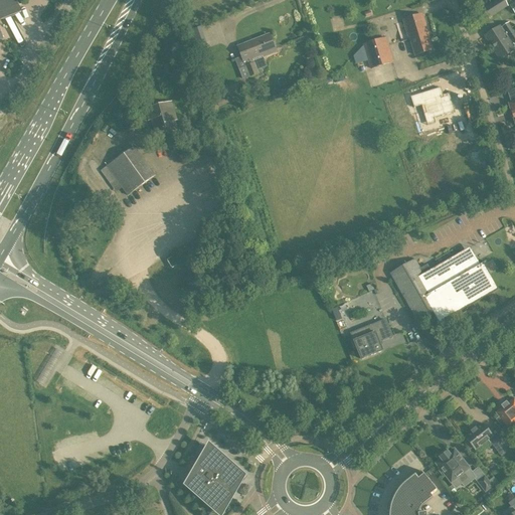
[(0,12),(22,4),(20,0),(0,0),(0,39),(3,39),(0,31),(0,12)]
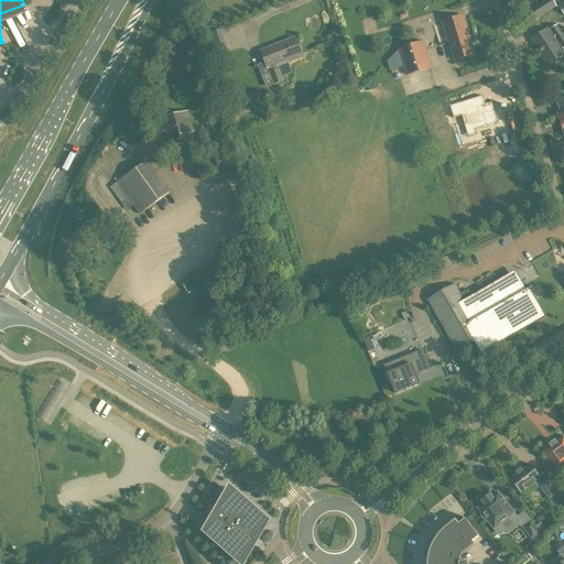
[(552,0),(544,0),(540,3),(545,13),(552,9),(551,7),(555,3),(552,0)]
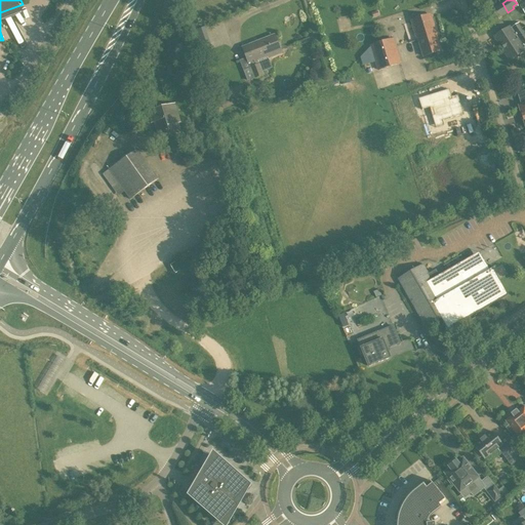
[(440,54),(435,38),(437,37),(431,17),(411,24),(416,43),(418,43),(423,59),(440,54)]
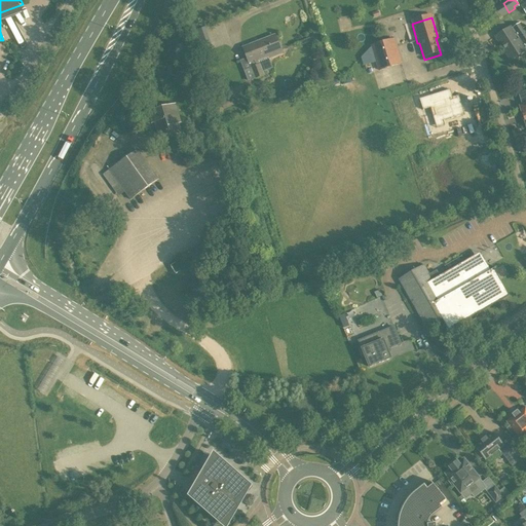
[(525,31),(524,33),(520,27),(513,32),(513,31),(496,41),(511,65),(525,54),(525,53),(525,52),(525,50),(525,31)]
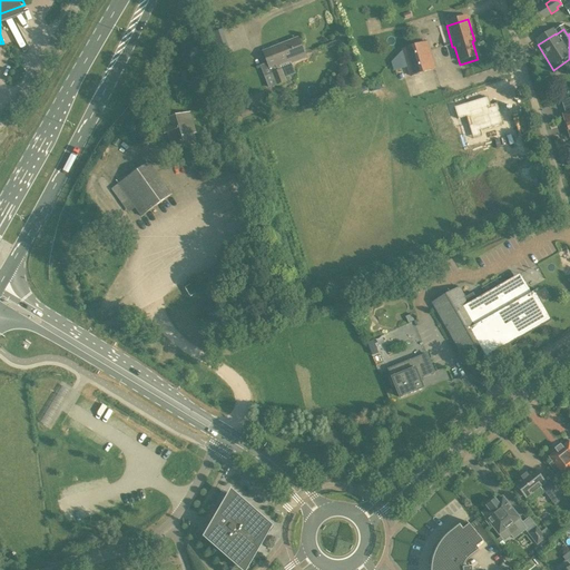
[(292,67),(306,61),(298,41),(264,55),(269,70),(291,62),(292,67)]
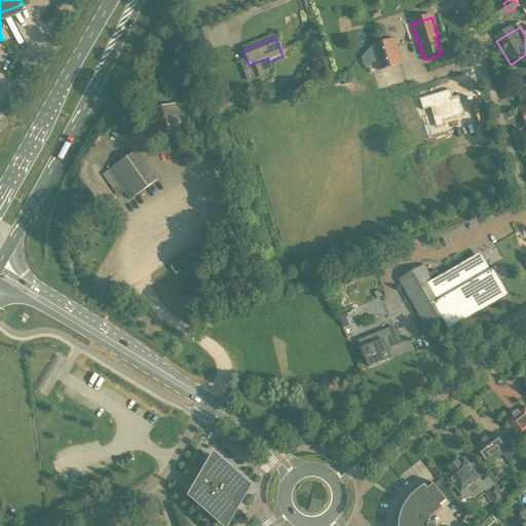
[(378,71),(402,64),(395,38),(370,45),(378,71)]
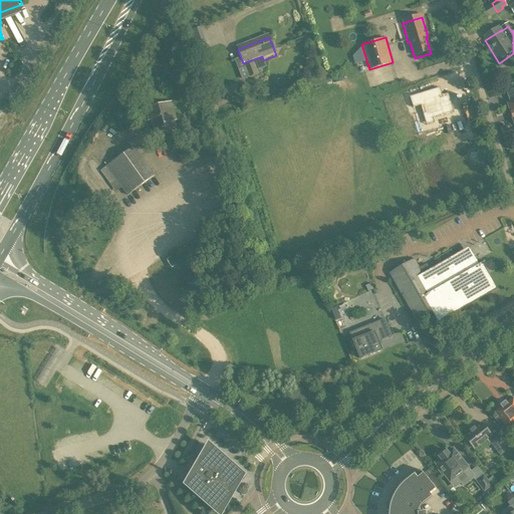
[(205,40),(194,44),(197,51),(207,48),(205,40)]
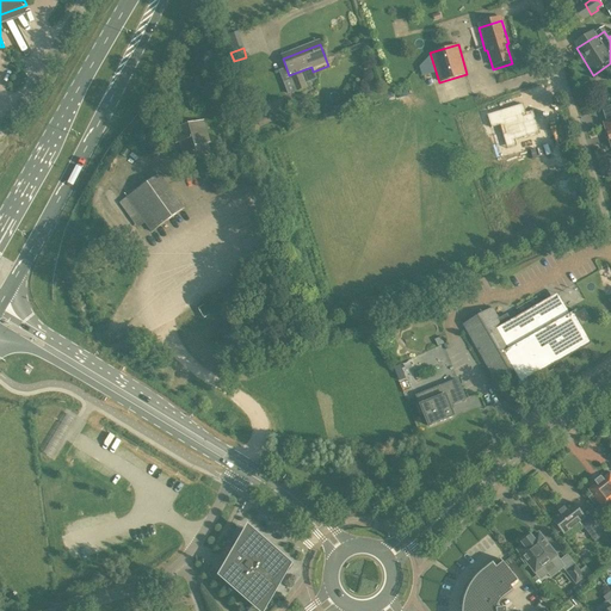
[(288,94),(307,87),(303,78),(284,86),(288,94)]
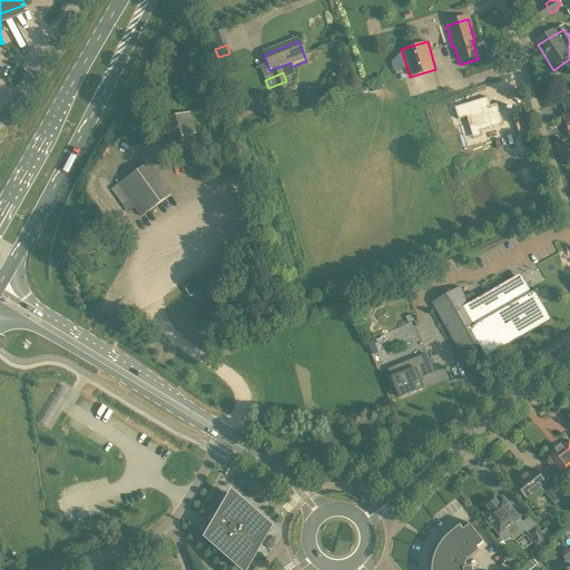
[(254,114),(249,101),(248,97),(235,101),(237,106),(242,118),(254,114)]
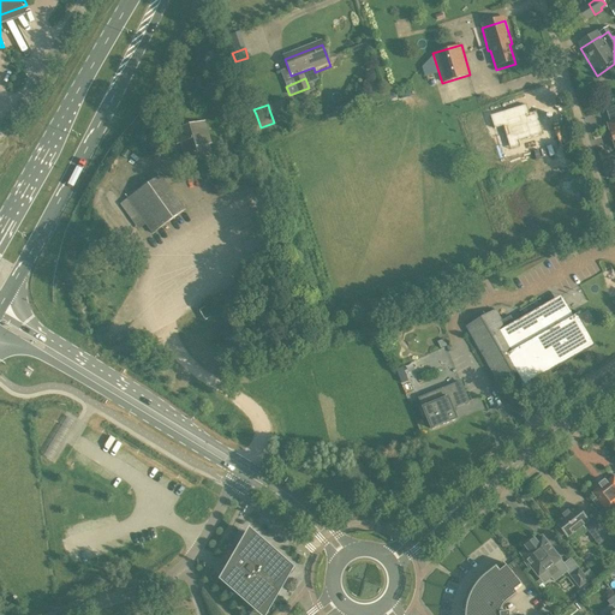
[(495,131),(508,126),(512,137),(508,138),(512,149),(523,145),(520,141),(545,133),(538,109),(531,112),(529,105),(490,117),(495,131)]
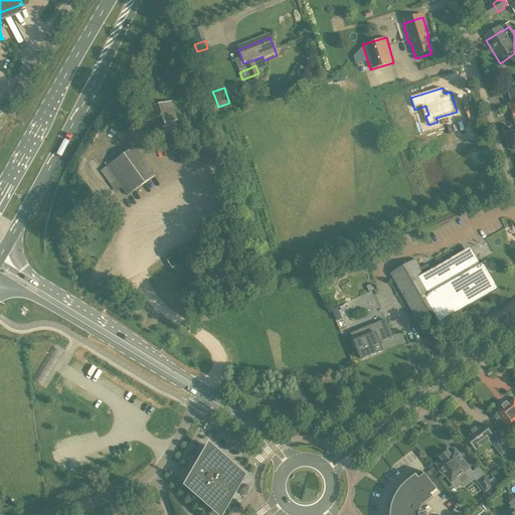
[(178,125),(172,106),(147,114),(151,124),(154,123),(159,139),(178,133),(175,125),(178,125)]
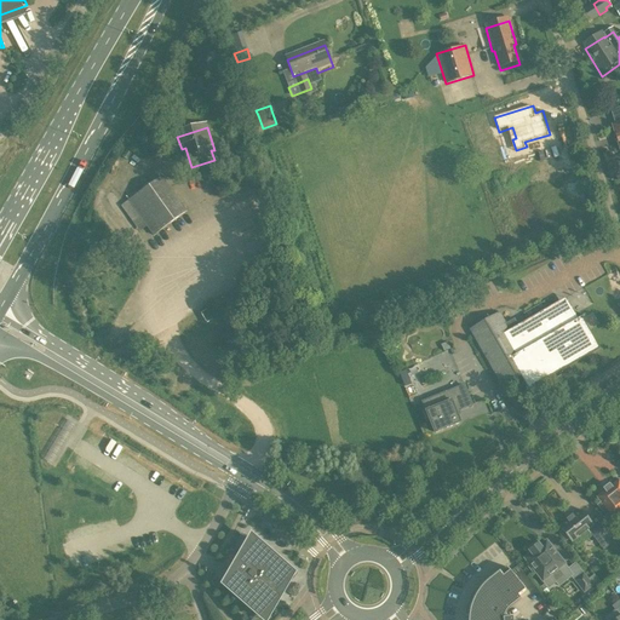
[(161,177),(127,200),(154,236),(187,212),(161,177)]
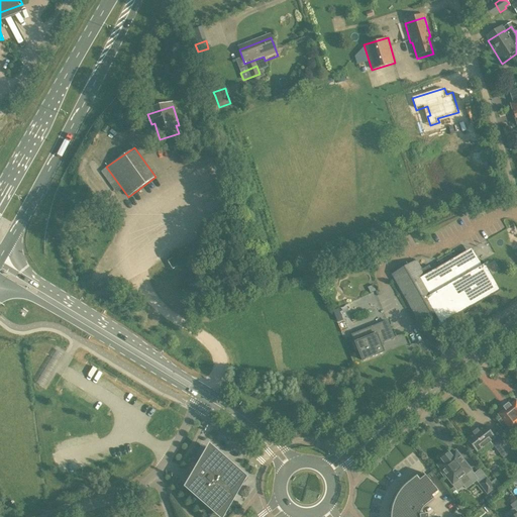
[(473,195),(459,199),(463,211),(477,207),(473,195)]
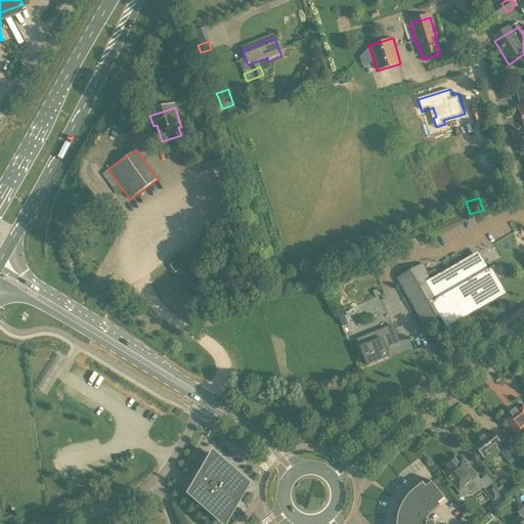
[(421,265),(398,278),(426,326),(440,318),(447,330),(508,295),(491,267),(483,272),(477,276),(467,258),(438,275),(436,272),(435,269),(426,274),(422,266),(421,265)]
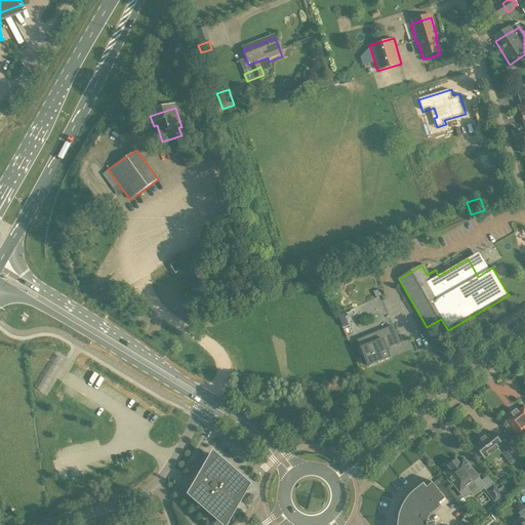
[(170,266),(175,274),(180,271),(175,263),(170,266)]
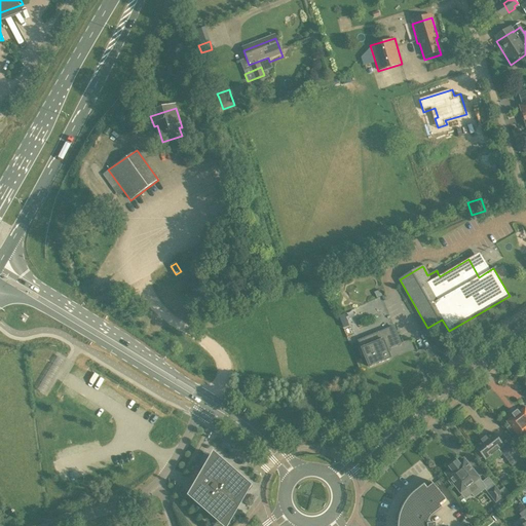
[(401,344),(393,327),(359,341),(369,367),(390,359),(387,349),(401,344)]
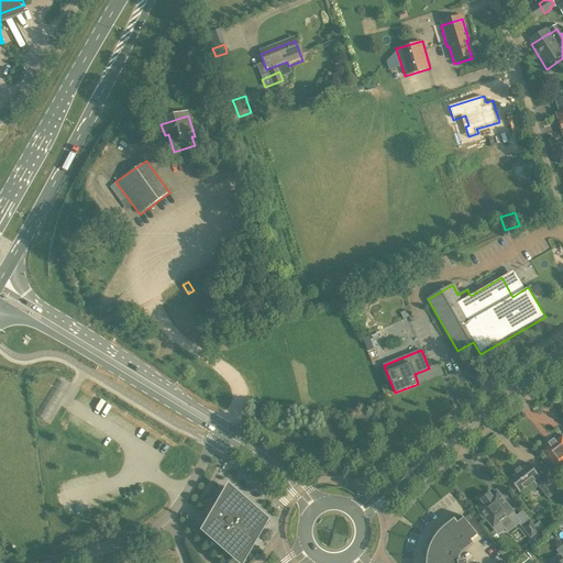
[(562,437),(562,435),(554,442),(553,440),(549,444),(550,445),(542,452),(545,456),(542,459),(555,476),(562,470),(562,437)]
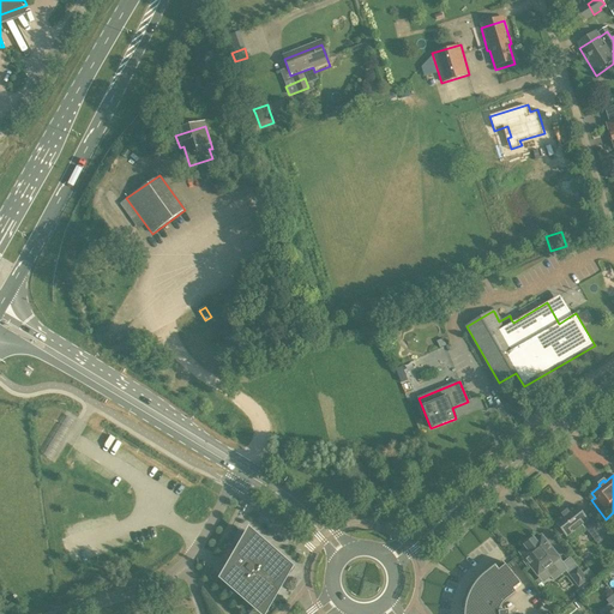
[(588,521),(576,505),(567,512),(567,511),(561,515),(563,516),(554,523),(558,527),(554,529),(560,535),(563,534),(566,537),(569,536),(571,539),(584,528),(582,525),(588,521)]
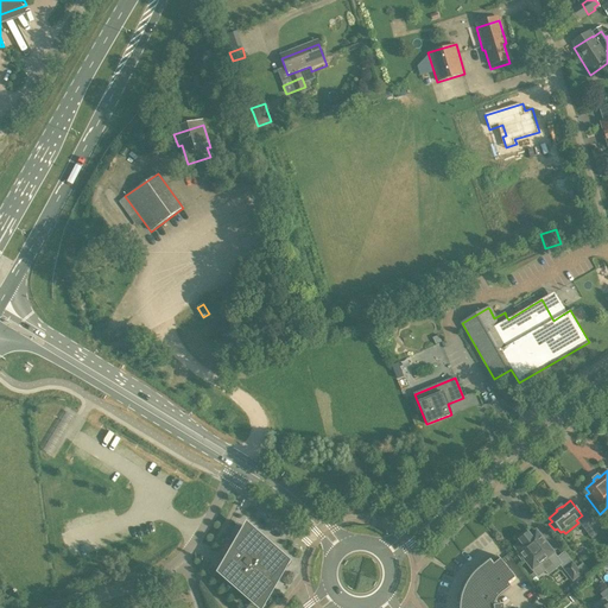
[(594,532),(602,526),(593,515),(586,521),(594,532)]
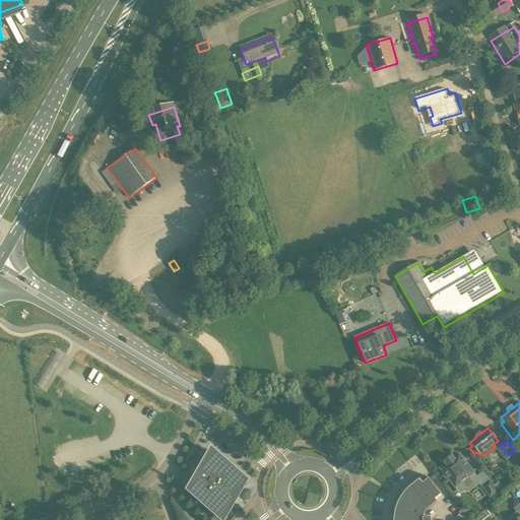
[(219,519),(236,501),(232,498),(247,481),(214,453),(199,470),(202,473),(188,491),(219,519)]
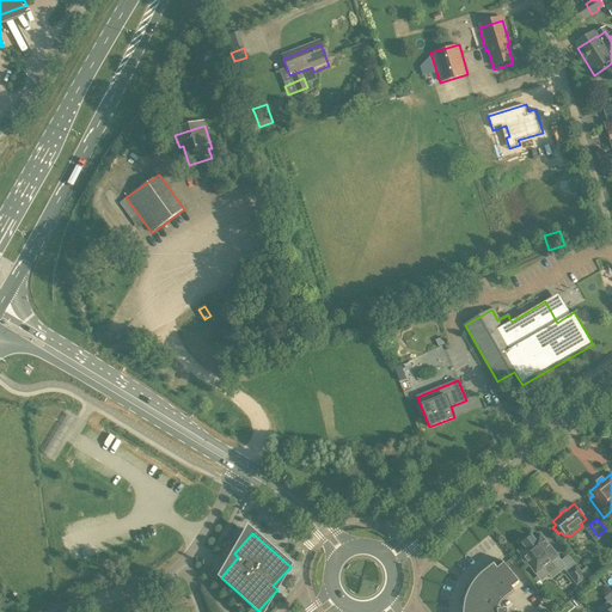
[(557,557),(539,534),(533,539),(531,537),(522,544),(525,546),(518,551),(524,558),(521,560),(526,565),(527,563),(536,574),(543,568),(552,579),(565,568),(557,557)]
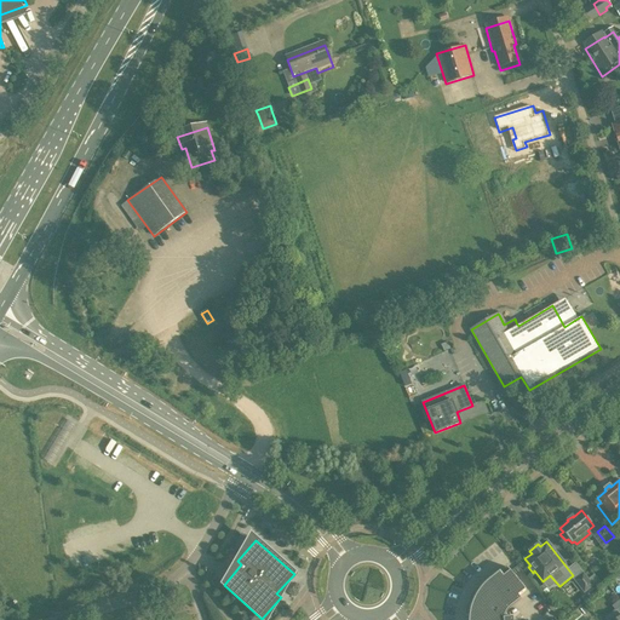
[(526,591),(506,567),(489,581),(484,585),(481,590),(478,589),(474,595),(471,602),(469,609),(468,616),(470,616),(469,619),(512,619),(514,618),(503,619),(499,619),(500,615),(501,612),(504,609),(506,607),(509,604),(526,591)]
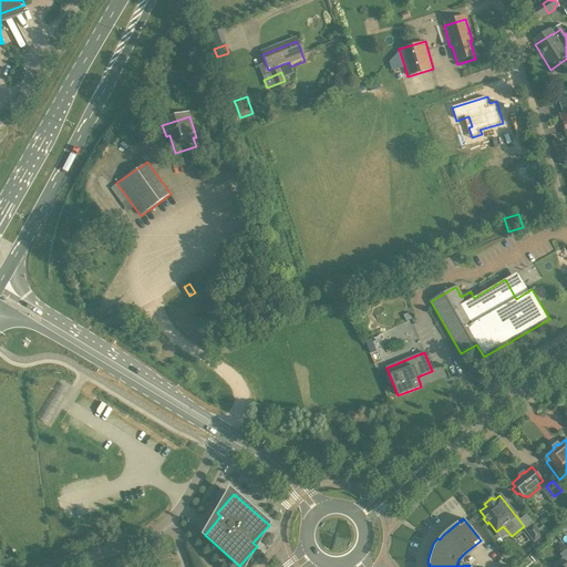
[(534,542),(543,536),(534,525),(525,531),(534,542)]
